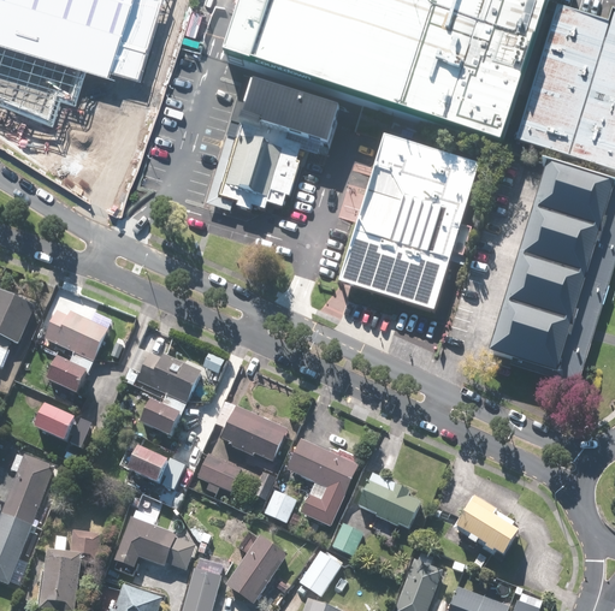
[(0,99),(43,118),(61,58),(131,77),(154,0),(0,0),(0,99)]
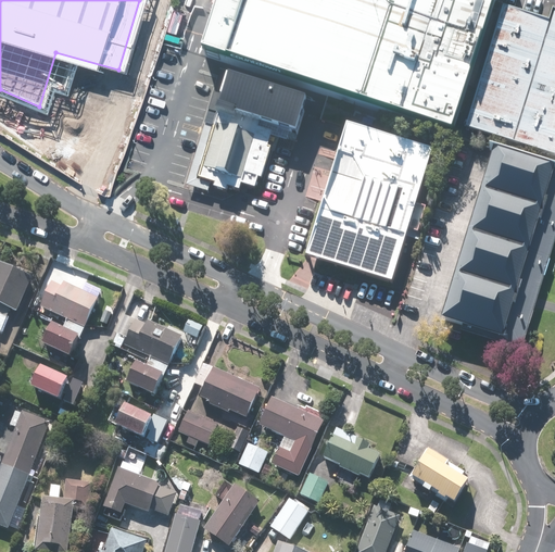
[(219,0),(201,57),(452,138),(496,0),(219,0)]
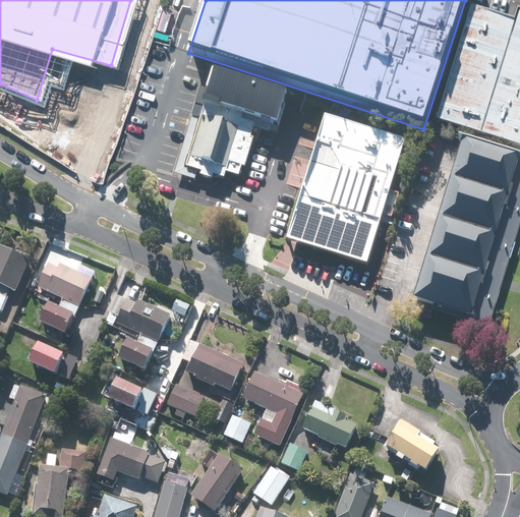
[(438,120),(519,142),(519,8),(516,8),(513,18),(469,6),(438,120)]
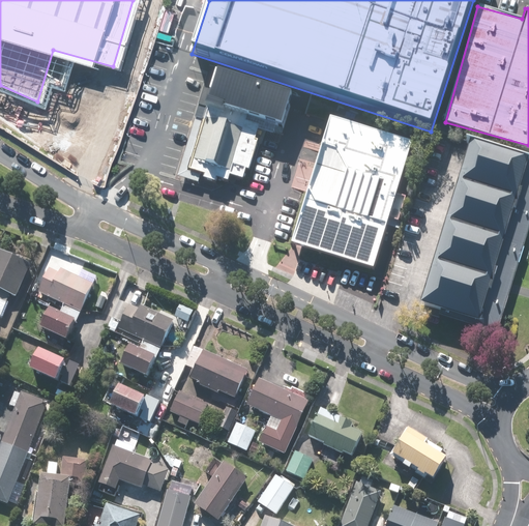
[(246,114),(198,99),(177,170),(225,184),(228,172),(245,177),(262,124),(245,119),(246,114)]
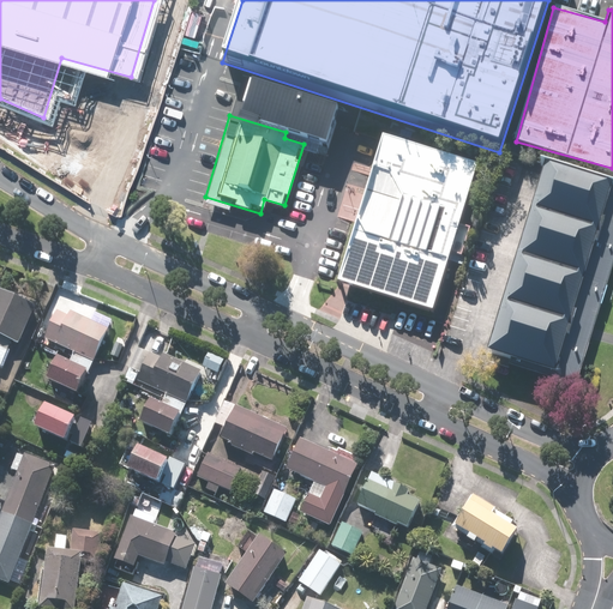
[(331,282),(432,312),(478,164),(377,133),(331,282)]
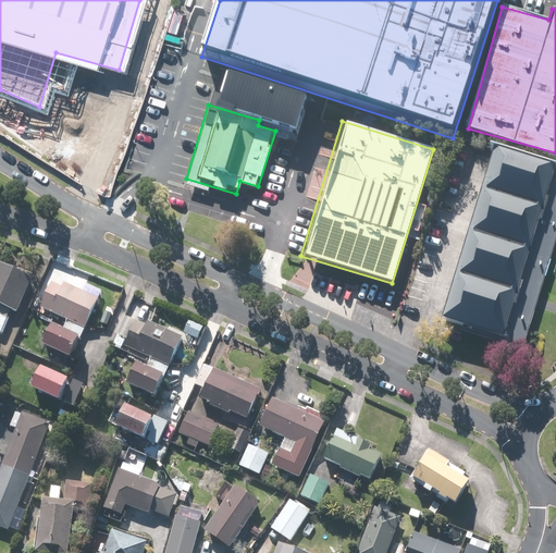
[(440,320),(521,344),(555,228),(555,170),(491,150),(440,320)]
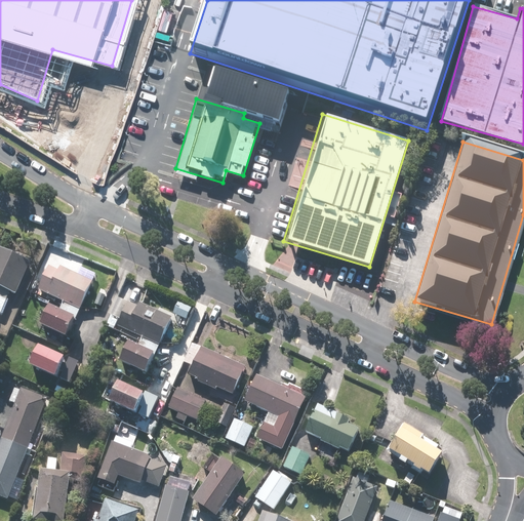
[(30,259),(0,246),(0,283),(10,288),(17,291),(30,259)]
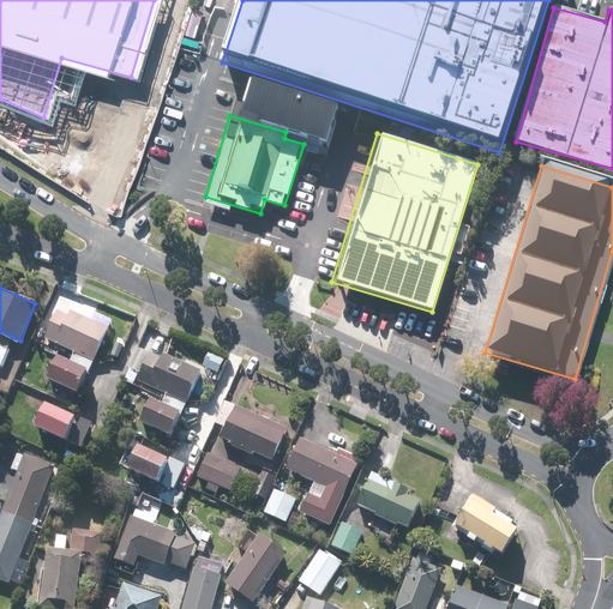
[(67,313),(58,309),(46,335),(74,349),(92,357),(108,326),(70,308),(67,313)]
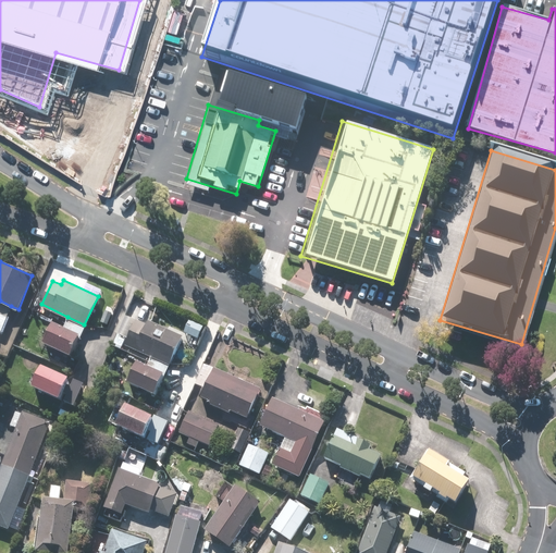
[(11,306),(0,300),(0,329),(1,330),(11,306)]
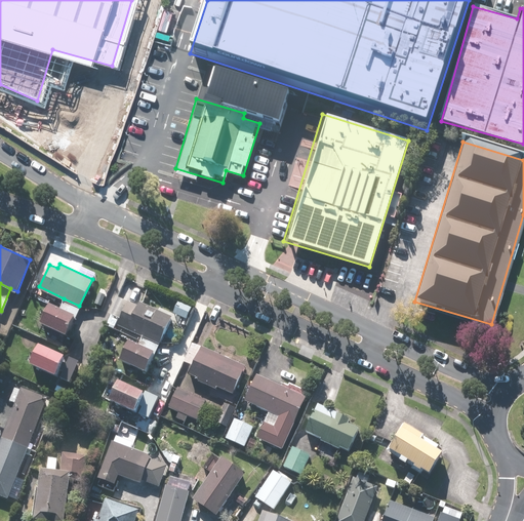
[(118,316),(121,317),(118,323),(159,342),(170,316),(138,302),(137,305),(118,295),(106,323),(113,326),(118,316)]
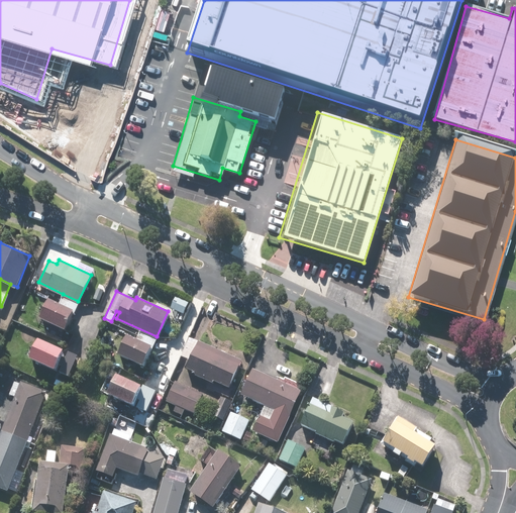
[(78,301),(63,294),(58,305),(48,300),(39,319),(64,330),(78,301)]
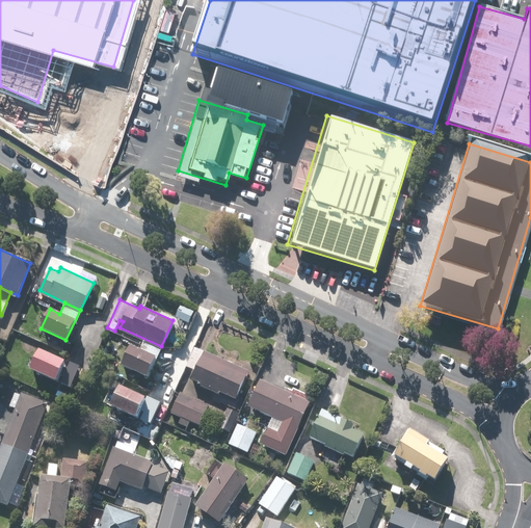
[(147,377),(160,348),(143,340),(139,350),(129,345),(120,365),(147,377)]
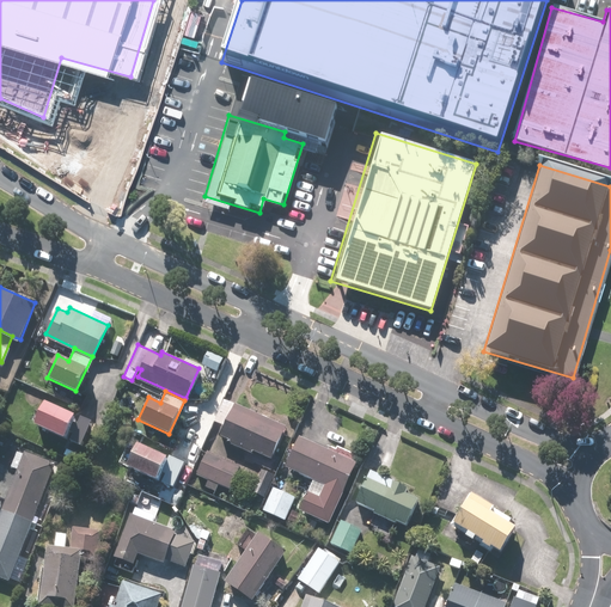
[(222,398),(213,418),(224,423),(219,434),(269,459),(285,427),(222,398)]
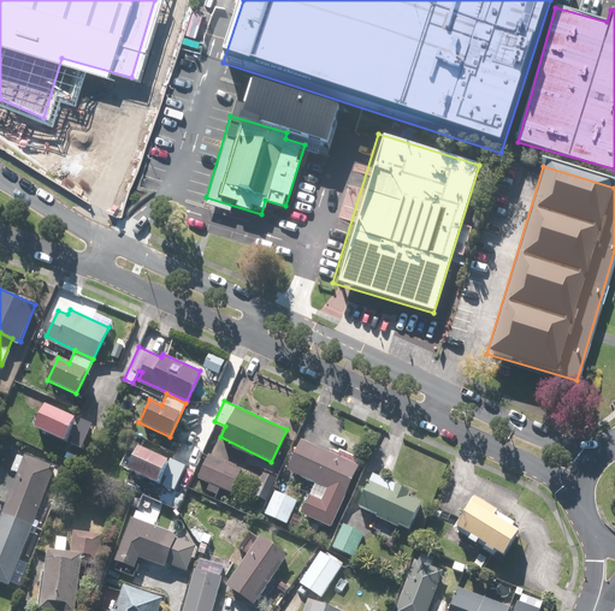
[(75,417),(45,405),(35,428),(65,442),(75,417)]
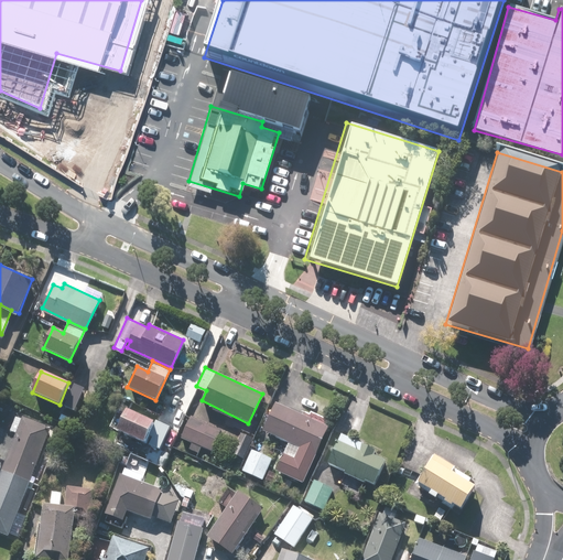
[(262,429),(288,441),(275,469),(302,481),(317,448),(327,426),(274,401),(262,429)]
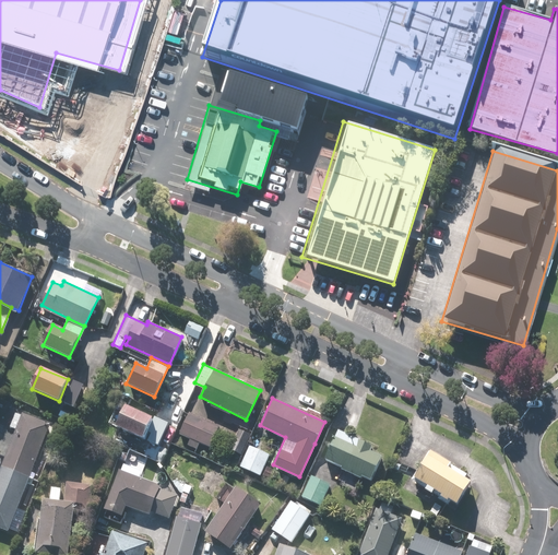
[(152,417),(126,405),(115,427),(141,440),(152,417)]
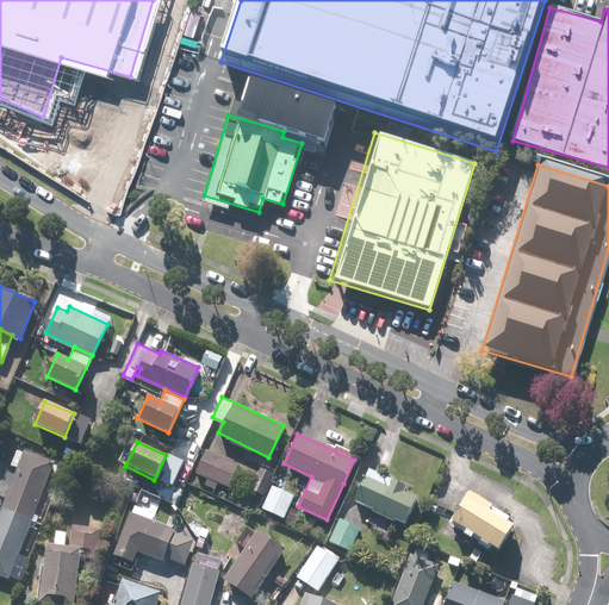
[(238,463),(203,448),(193,472),(228,487),(238,463)]
